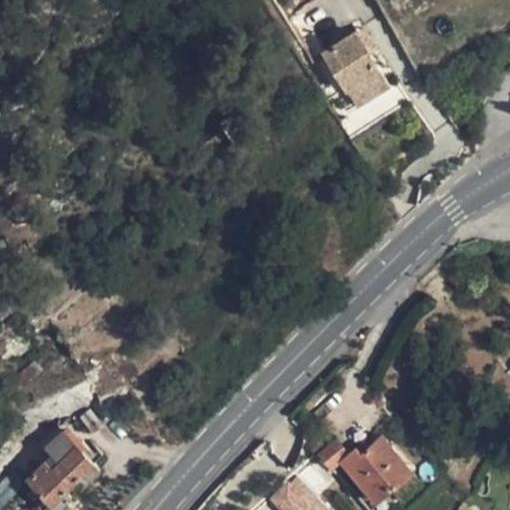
[(389,88),(353,33),(321,54),(355,108),(389,88)]
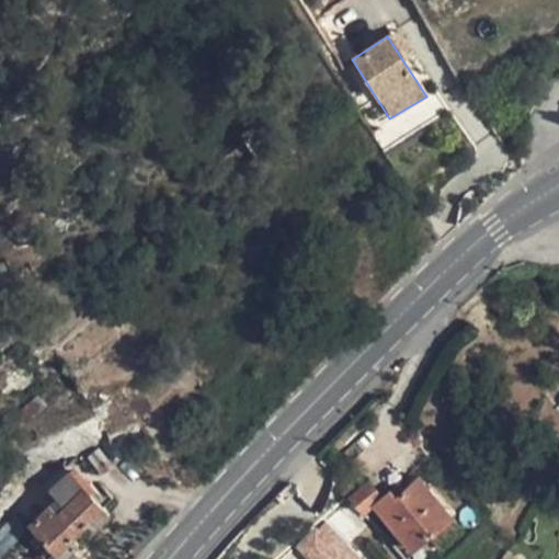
[(86,526),(101,511),(66,475),(46,493),(54,501),(27,527),(36,537),(32,542),(37,546),(42,542),(55,556),(71,540),(86,526)]
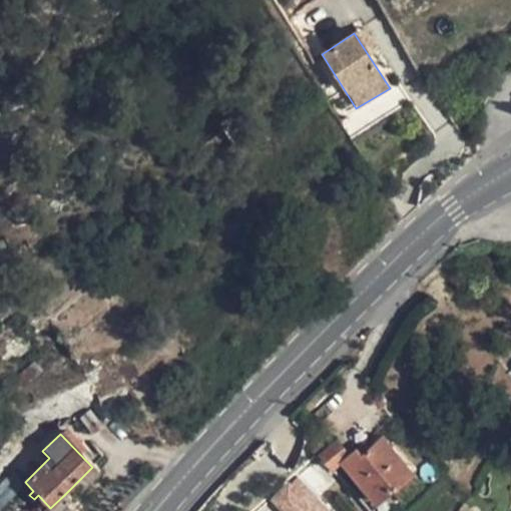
[(376,504),(413,472),(381,436),(362,454),(354,460),(348,455),(334,440),(317,456),(330,471),(340,463),(376,504)]
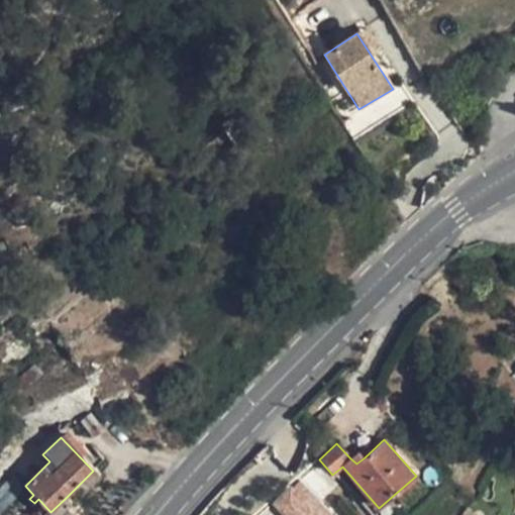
[(359,450),(350,458),(356,464),(365,457),(359,450)]
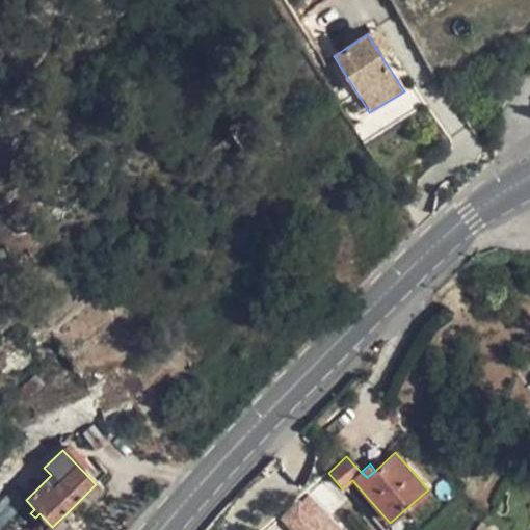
[(96,484),(81,499),(86,504),(102,491),(96,484)]
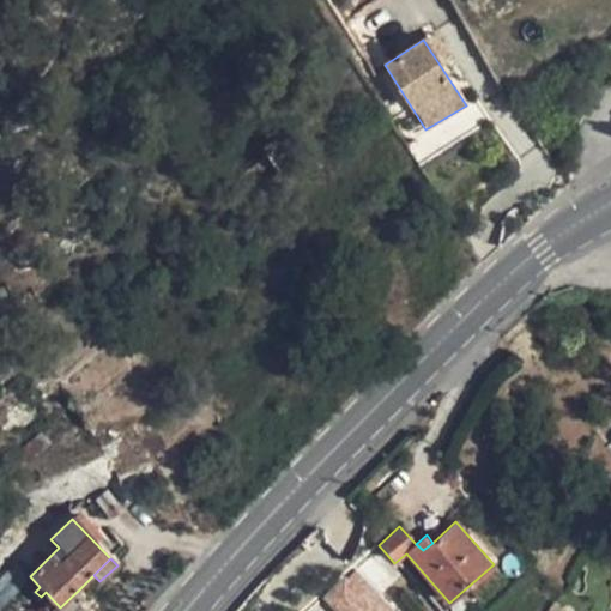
[(394,610),(356,570),(348,579),(344,576),(322,597),(336,610),(394,610)]
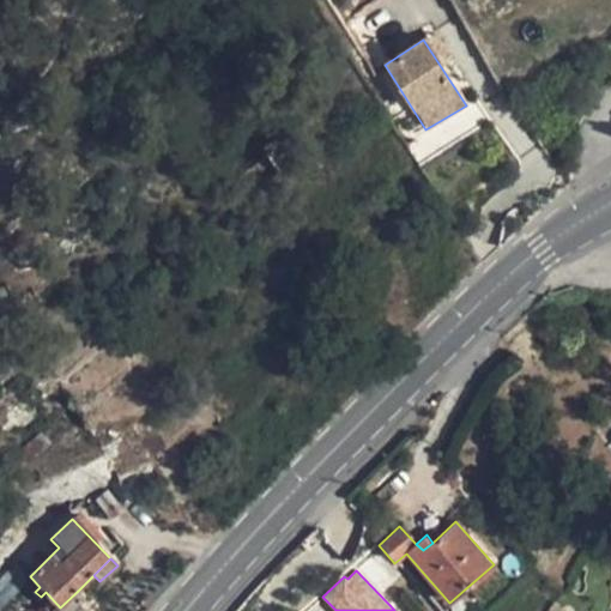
[(78,591),(60,608),(62,610),(67,610),(84,597),(78,591)]
